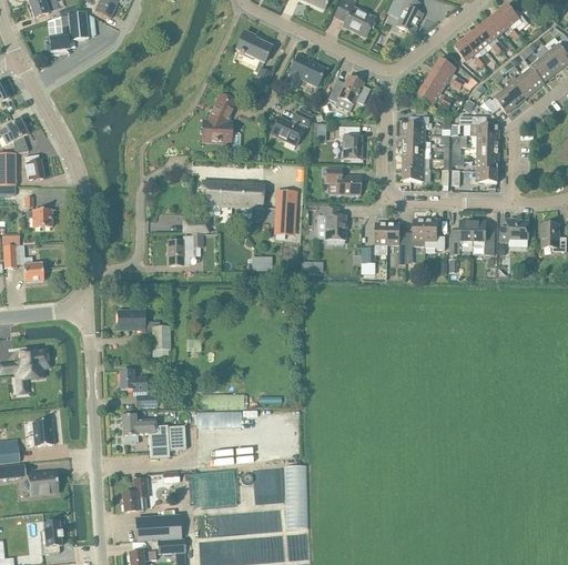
[(34,17),(44,13),(49,12),(48,10),(58,7),(56,0),(31,0),(29,1),(34,17)]
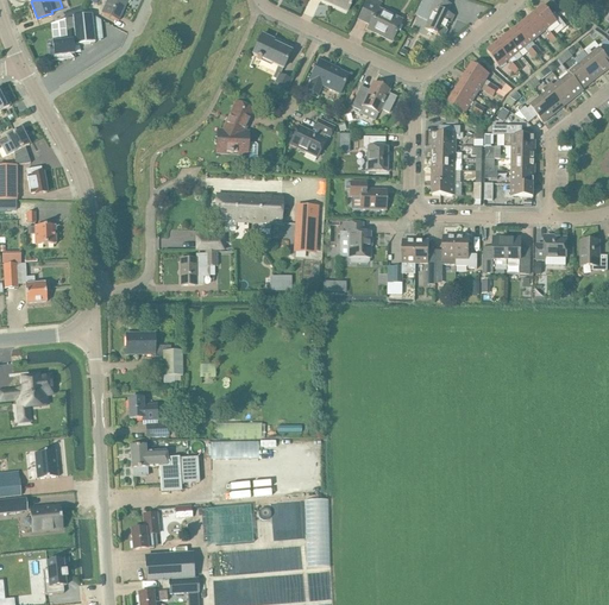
[(106,0),(101,10),(108,13),(119,18),(126,1),(124,0),(106,0)]
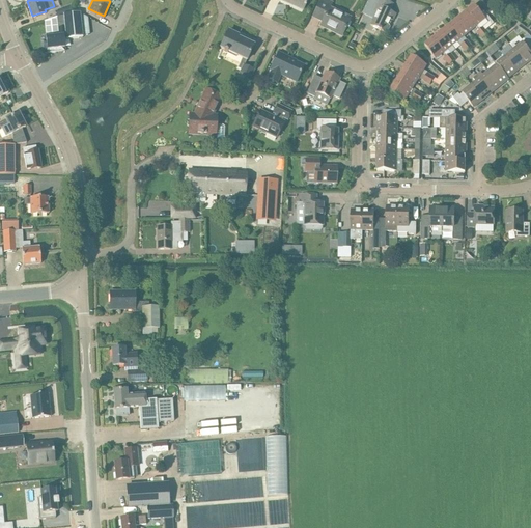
[(342,32),(346,23),(351,15),(331,5),(333,2),(329,0),(319,0),(316,6),(312,16),(319,19),(322,16),(324,17),(320,24),(333,30),(334,28),(342,32)]
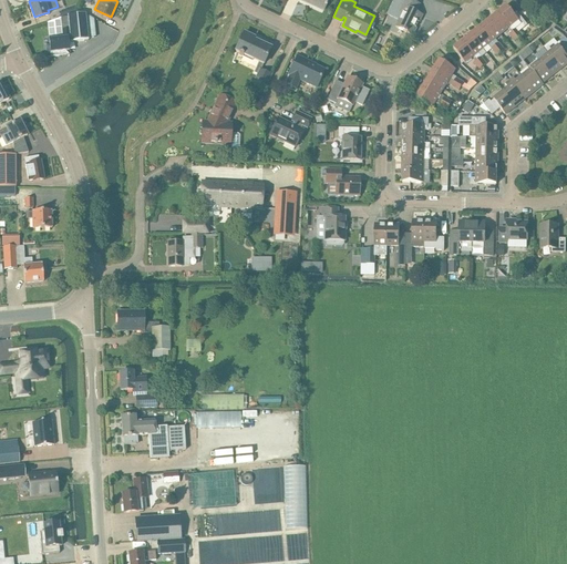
[(391,0),(387,10),(400,16),(395,24),(412,32),(421,12),(414,9),(418,1),(415,0),(391,0)]
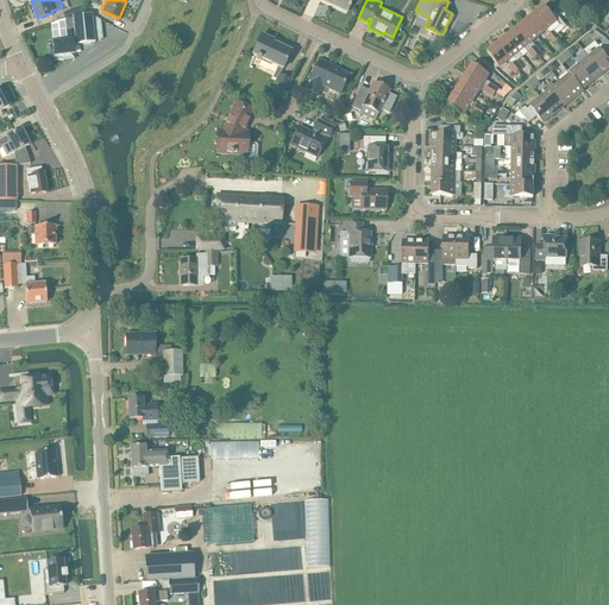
[(557,39),(562,35),(558,31),(565,25),(553,11),(552,12),(545,4),(534,11),(547,26),(551,31),(557,39)]
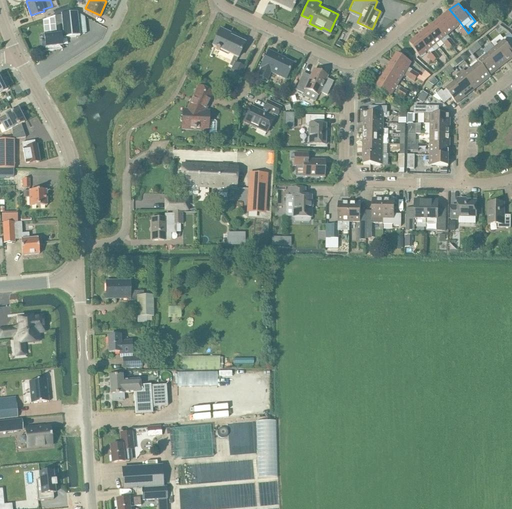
[(67,4),(53,9),(54,13),(69,9),(67,4)]
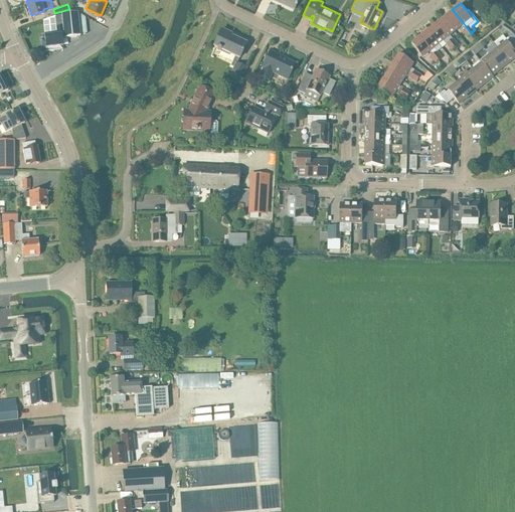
[(445,15),(455,29),(463,22),(452,9),(445,15)]
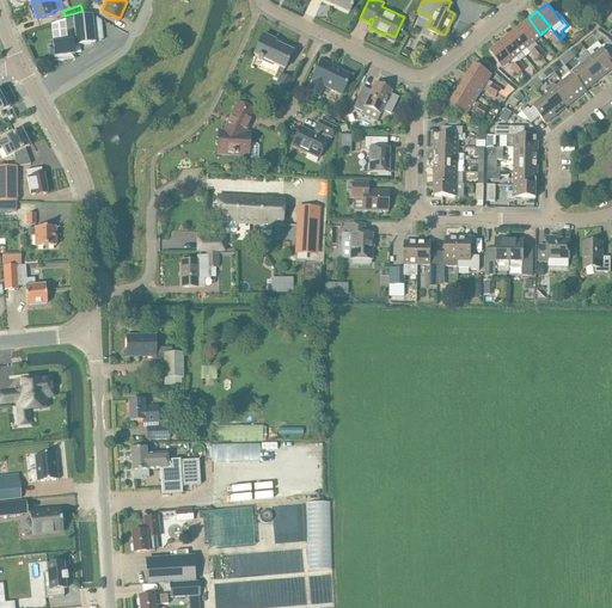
[(73,43),(96,41),(95,38),(103,37),(102,17),(92,13),(66,16),(68,38),(53,40),(54,43),(50,43),(51,59),(75,56),(73,43)]
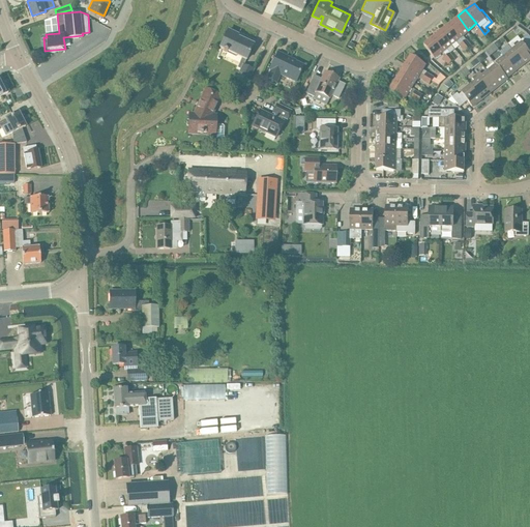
[(460,36),(468,30),(458,16),(449,23),(460,36)]
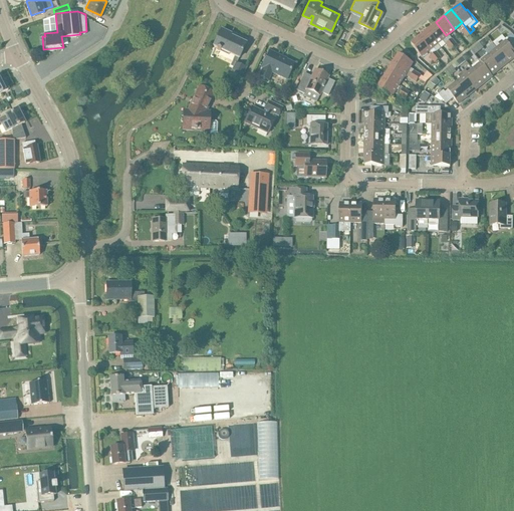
[(438,41),(446,35),(436,22),(428,28),(438,41)]
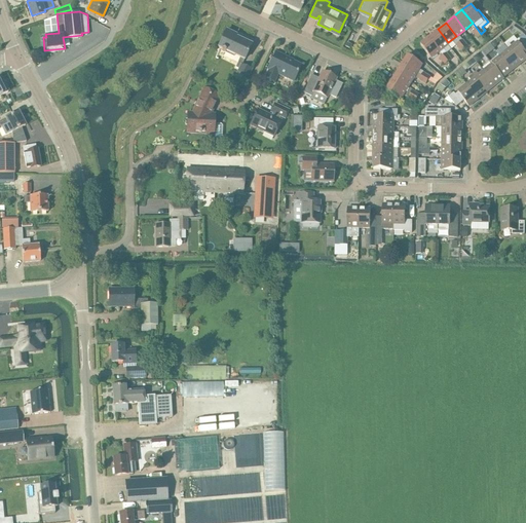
[(481,34),(476,27),(473,30),(478,36),(483,42),(486,39),(481,34)]
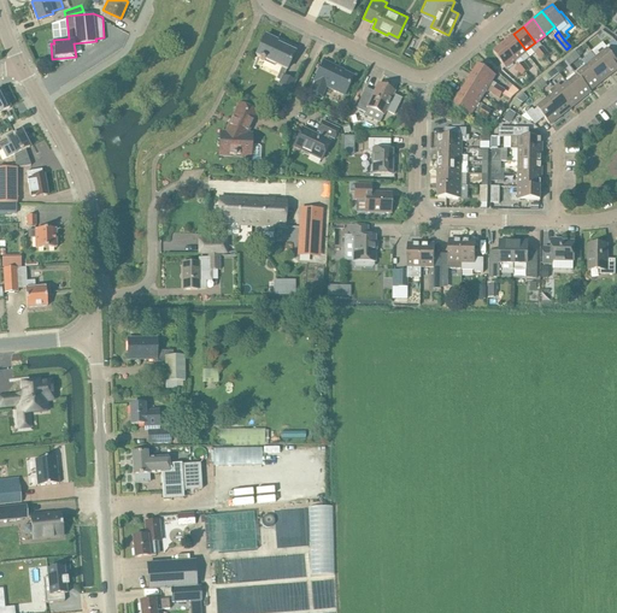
[(287,94),(294,78),(283,74),(295,49),(276,40),(277,39),(265,33),(256,53),(260,54),(260,56),(264,58),(265,57),(282,65),(277,76),(281,77),(276,88),(287,94)]
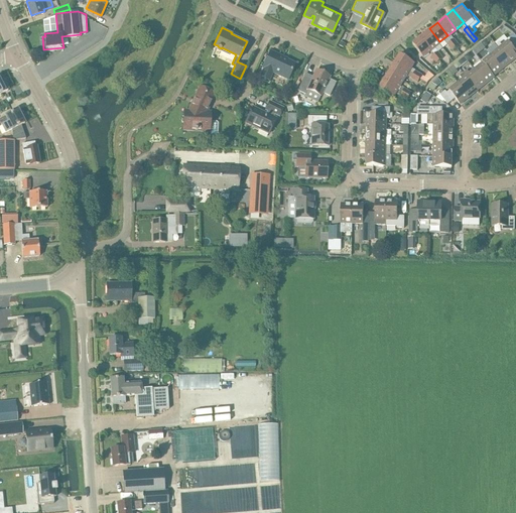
[(429,28),(421,35),(431,48),(439,41),(429,28)]
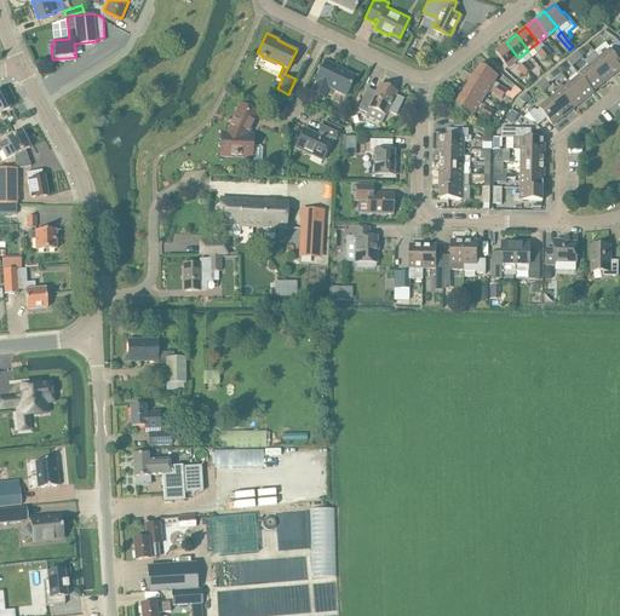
[(619,40),(618,38),(612,42),(614,45),(601,56),(613,72),(619,65),(619,58),(618,56),(619,55),(619,40)]
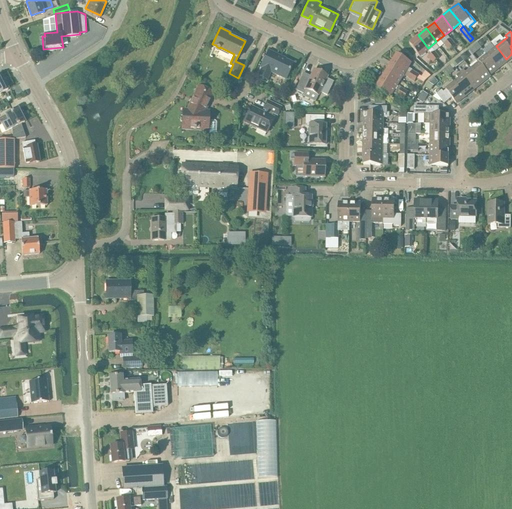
[(82,40),(84,45),(100,38),(98,33),(82,40)]
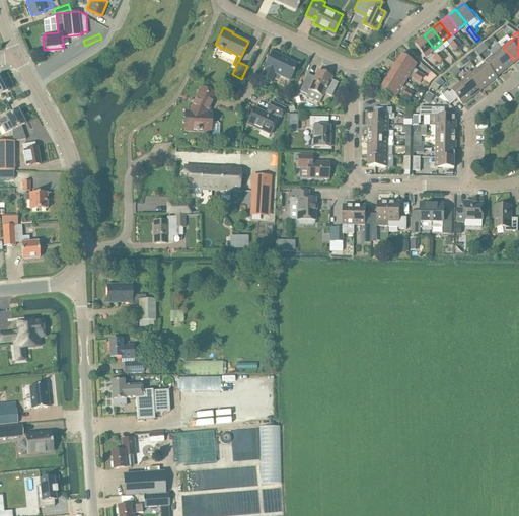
[(424,35),(416,42),(426,55),(434,49),(424,35)]
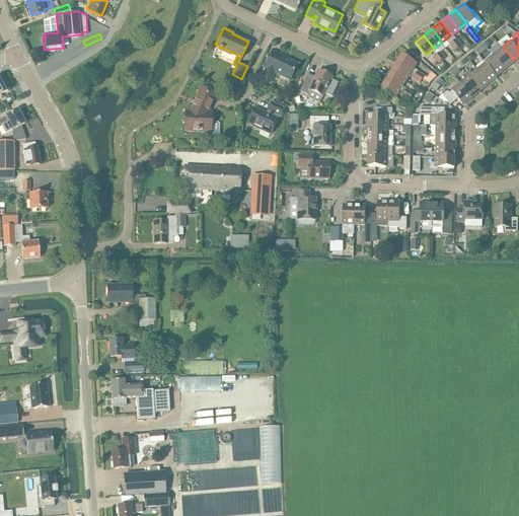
[(458,46),(462,43),(457,37),(453,40),(458,46)]
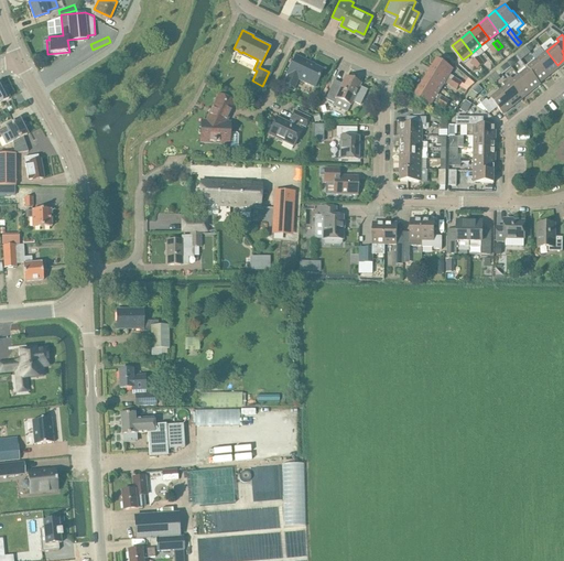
[(489,46),(495,53),(498,50),(492,43),(489,46)]
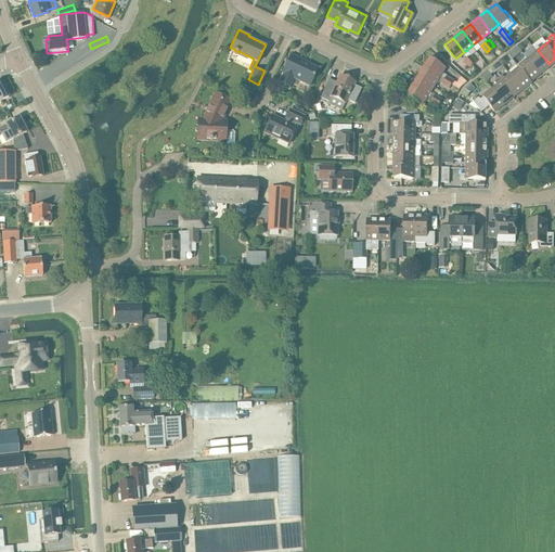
[(516,55),(523,50),(518,45),(512,49),(516,55)]
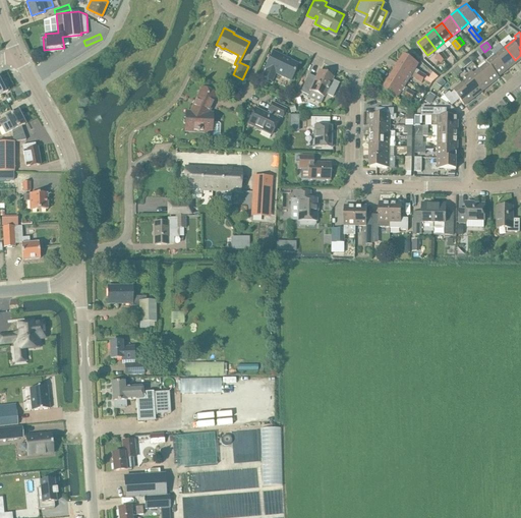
[(496,53),(507,67),(515,60),(505,47),(496,53)]
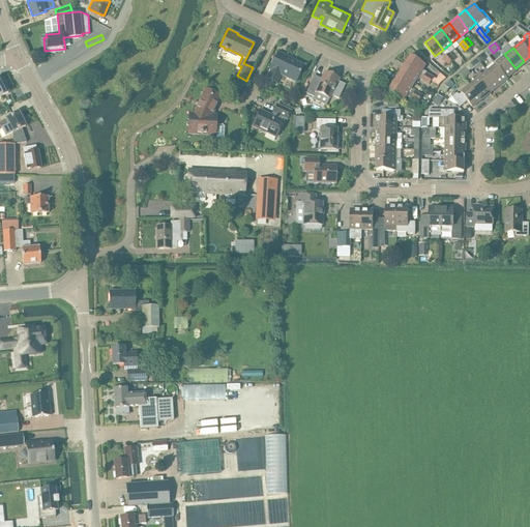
[(291,57),(278,50),(270,67),(296,79),(303,63),(291,57)]
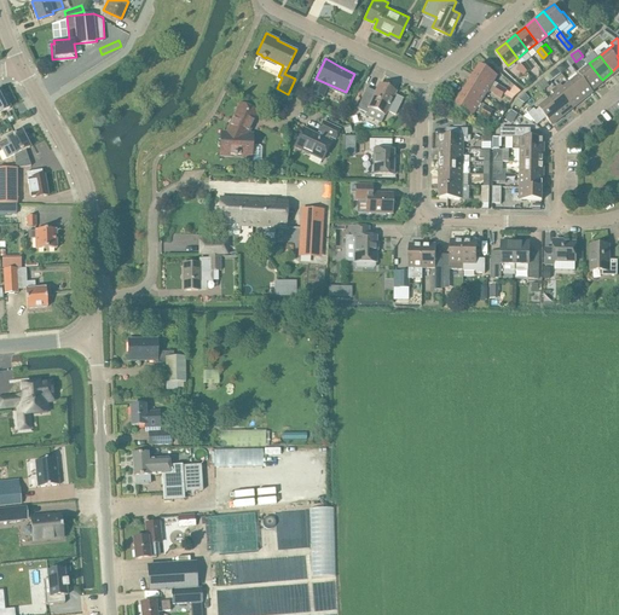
[(527,70),(532,67),(526,59),(521,62),(527,70)]
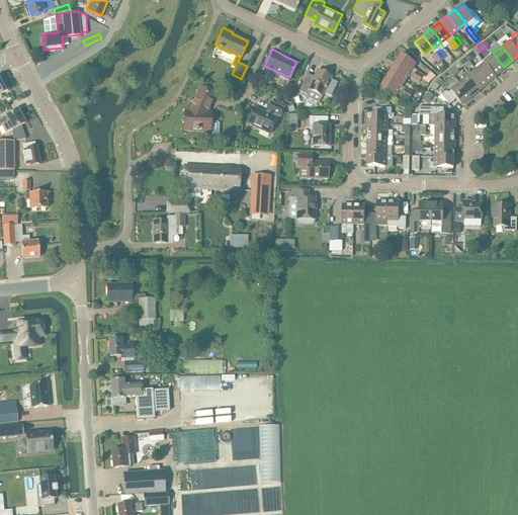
[(469,59),(476,55),(472,51),(466,55),(469,59)]
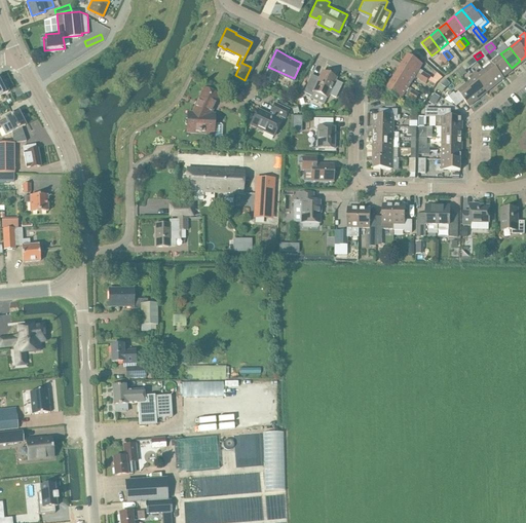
[(403,62),(428,78),(430,74),(419,67),(423,62),(417,58),(408,52),(403,62)]
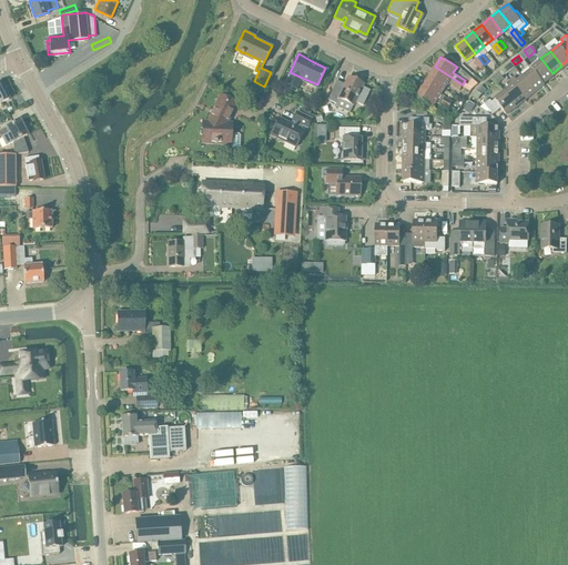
[(475,60),(479,67),(484,64),(478,57),(475,60)]
